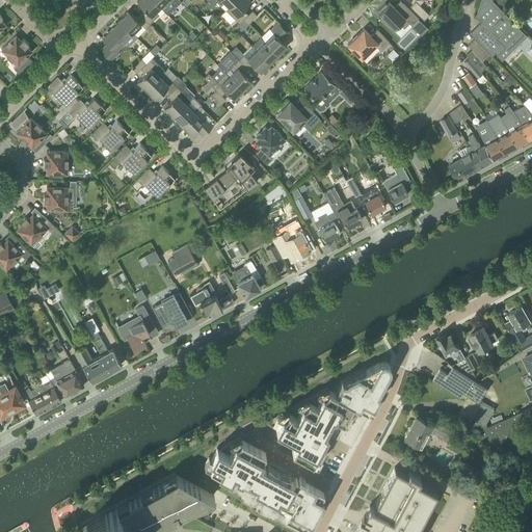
[(155,11),(160,6),(153,0),(138,0),(137,2),(145,10),(140,15),(150,24),(159,15),(155,11)]
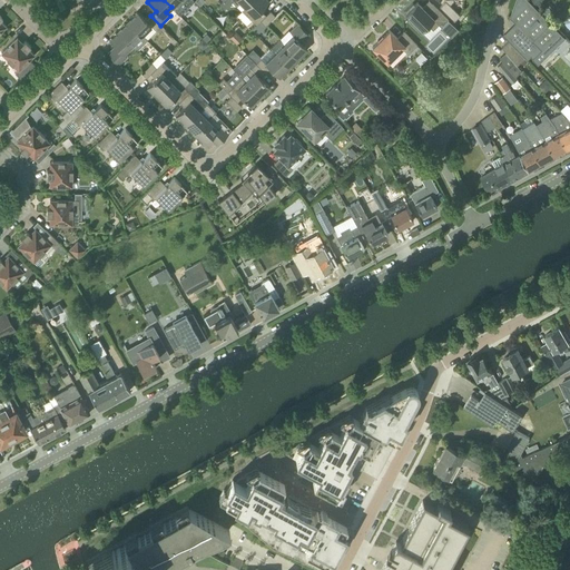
[(164,0),(172,7),(175,11),(185,0),(164,0)]
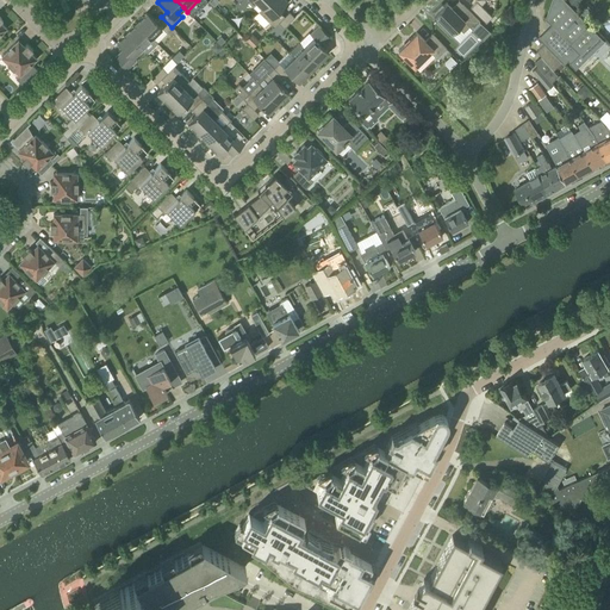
[(279,23),(285,16),(279,11),(288,1),(286,0),(269,0),(262,7),(259,12),(274,27),(279,23)]
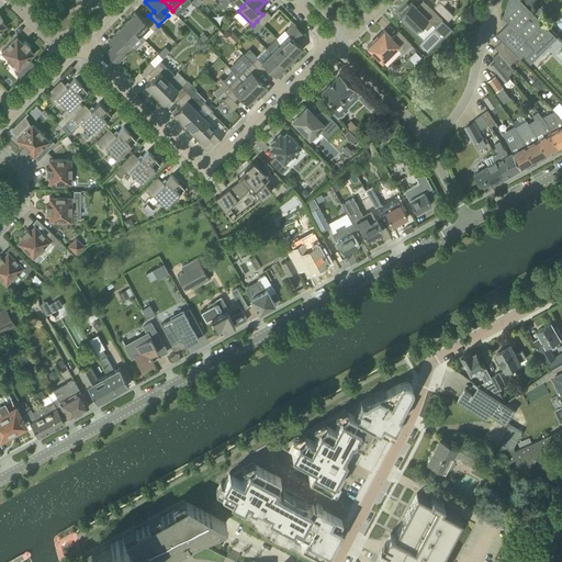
[(438,0),(439,1),(434,7),(448,21),(453,15),(442,6),(447,1),(447,0),(438,0)]
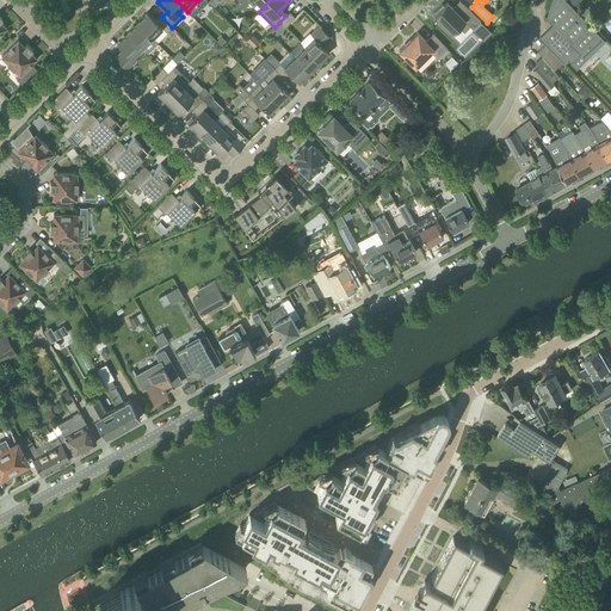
[(572,43),(591,25),(566,0),(553,0),(547,18),(572,43)]
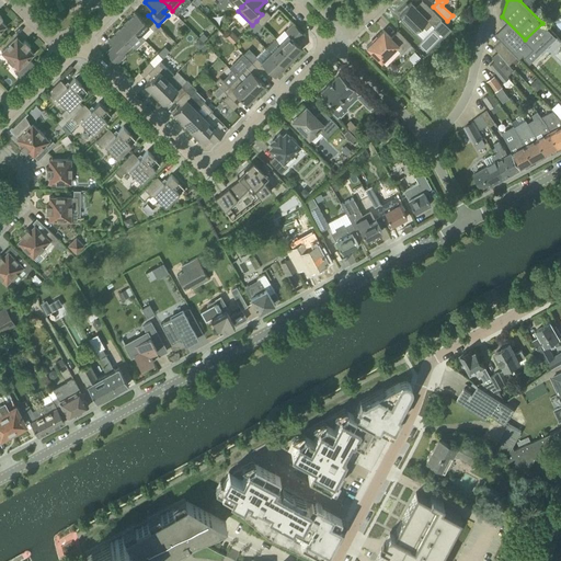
[(419,10),(415,7),(410,2),(408,4),(405,3),(399,10),(401,12),(398,14),(414,31),(421,24),(425,30),(432,24),(434,26),(441,20),(425,3),(419,10)]
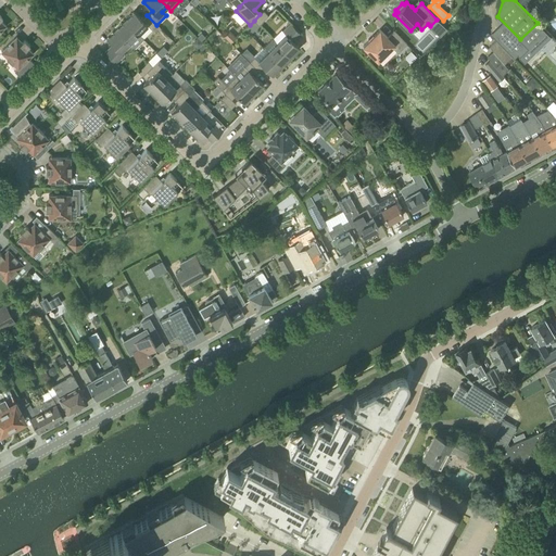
[(151,29),(156,25),(147,15),(142,20),(134,11),(124,21),(138,34),(148,25),(151,29)]
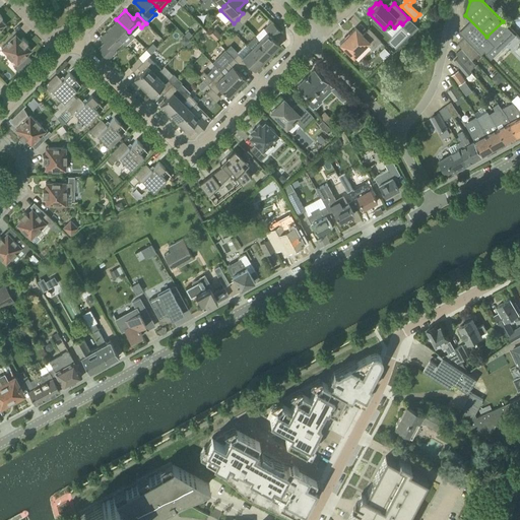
[(243,13),(238,19),(242,23),(251,14),(247,10),(243,13)]
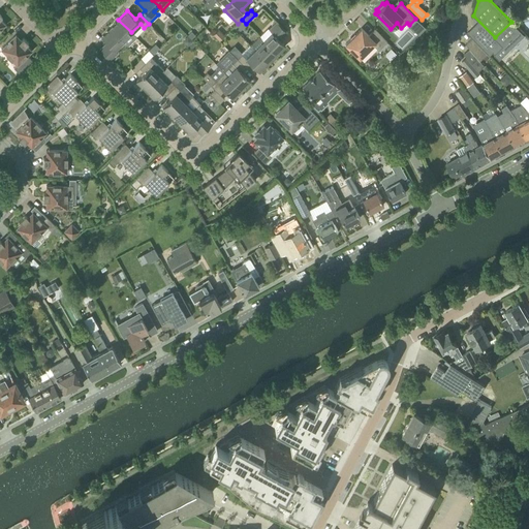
[(135,36),(131,32),(118,20),(110,28),(123,41),(127,45),(135,36)]
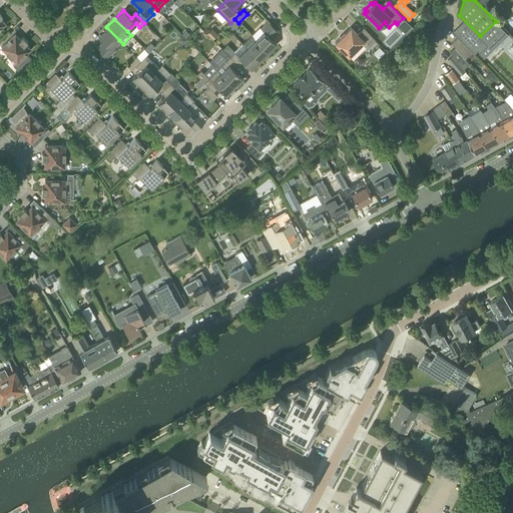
[(234,19),(230,23),(225,27),(230,32),(238,23),(234,19)]
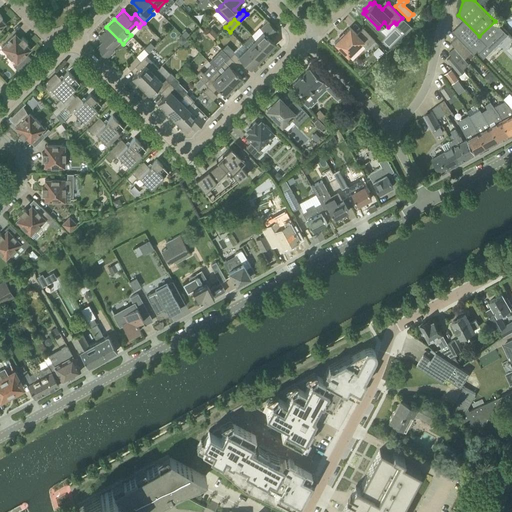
[(255,40),(267,52),(276,44),(270,38),(277,31),(267,21),(260,29),(263,32),(255,40)]
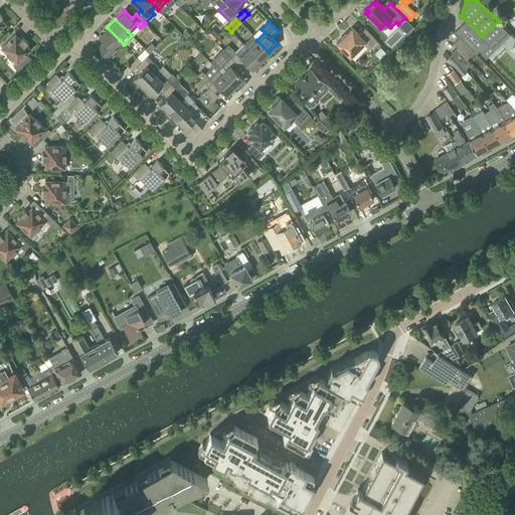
[(506,29),(498,21),(482,36),(490,45),(490,44),(491,45),(506,29)]
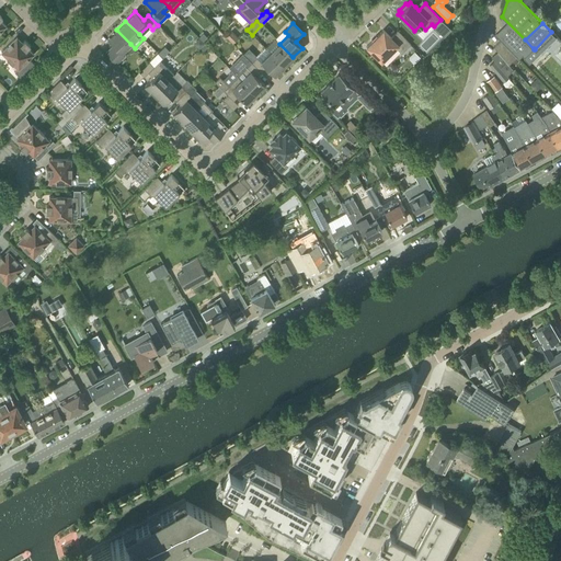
[(122,53),(130,44),(116,30),(107,38),(113,45),(105,53),(116,64),(124,56),(122,53)]
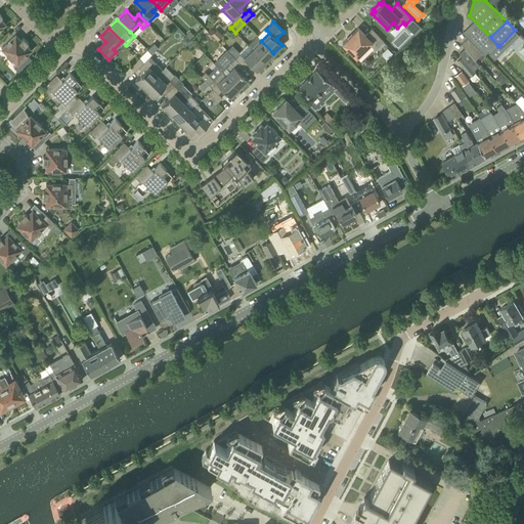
[(369,44),(375,50),(383,41),(370,29),(365,35),(357,28),(352,34),(351,33),(350,34),(351,35),(349,37),(348,36),(347,37),(347,38),(342,43),(356,57),(369,44)]
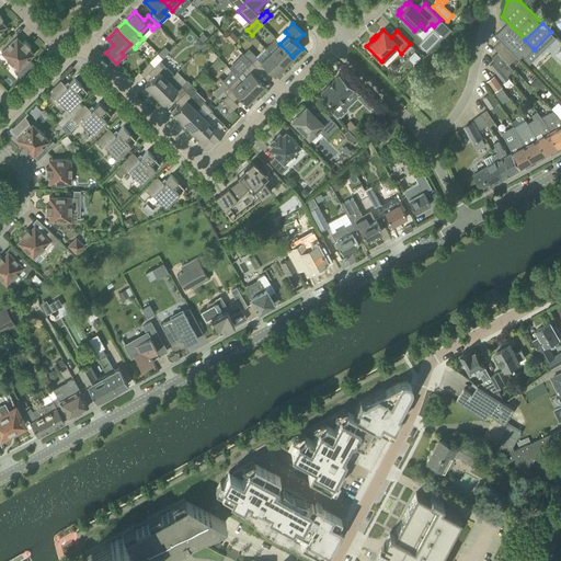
[(24,39),(22,43),(16,36),(1,52),(18,69),(14,71),(20,78),(34,64),(29,58),(33,54),(27,48),(30,46),(24,39)]
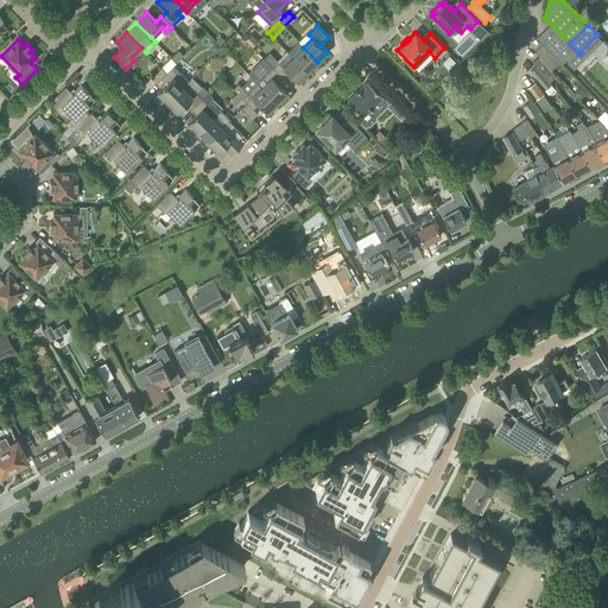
[(292,57),(308,73),(317,62),(303,48),(297,43),(287,52),(292,57)]
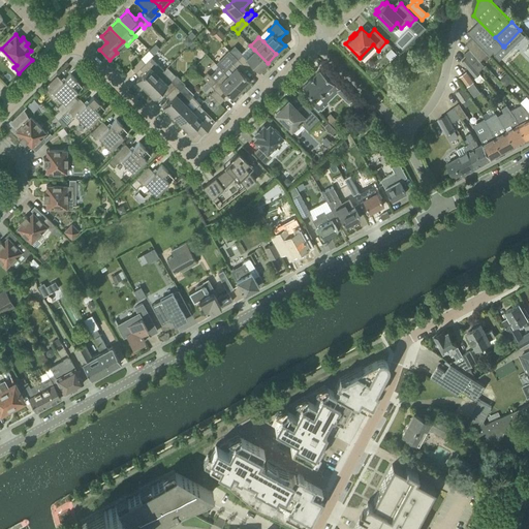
[(466,43),(470,49),(480,60),(488,54),(472,37),(466,43)]
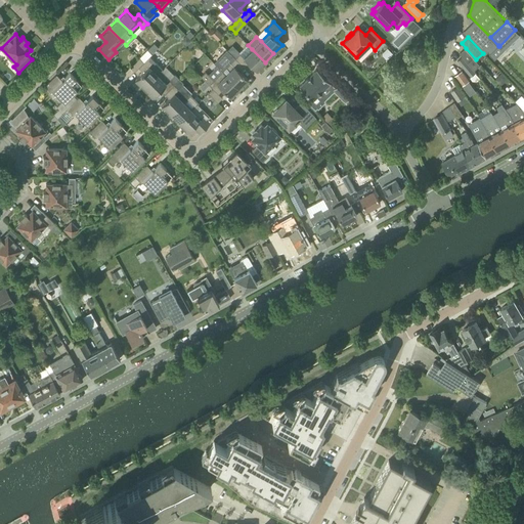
[(504,50),(499,46),(498,45),(498,46),(490,53),(495,59),(504,50)]
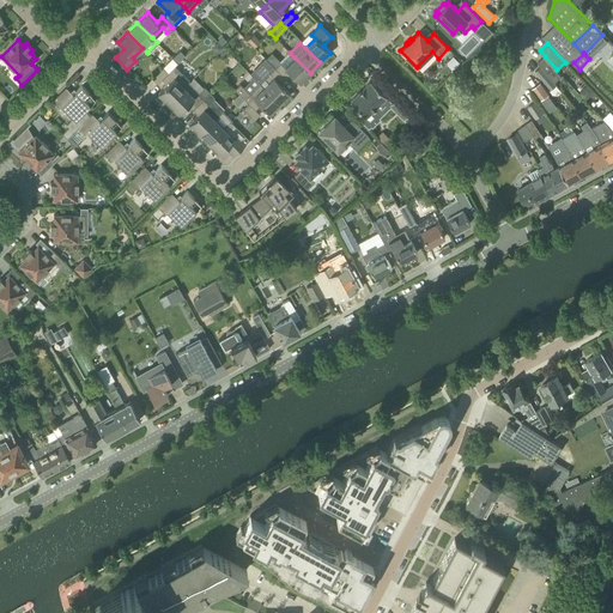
[(447,62),(445,64),(453,70),(460,62),(453,55),(447,62)]
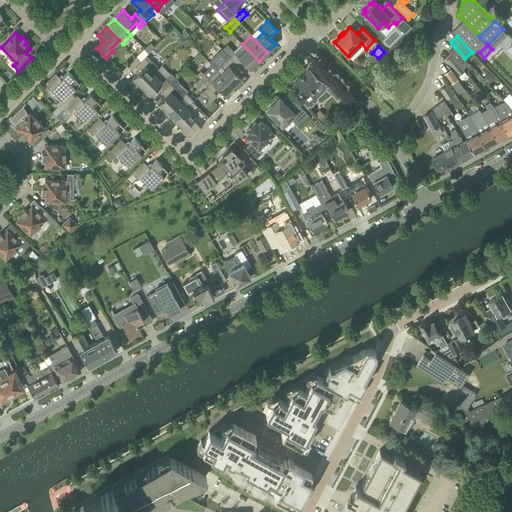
[(449,52),(452,55),(464,69),(469,64),(465,58),(455,47),(449,52)]
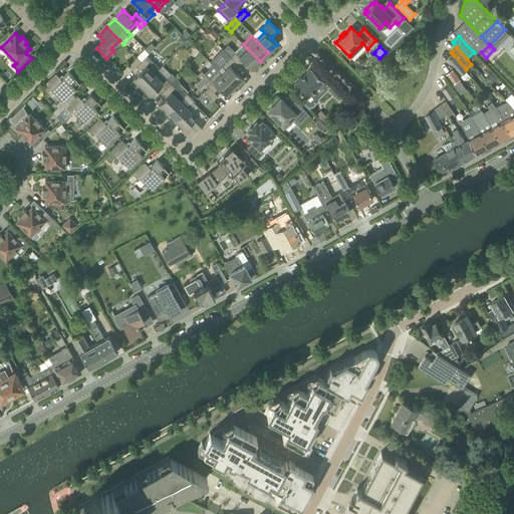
[(235,52),(231,57),(240,66),(244,62),(252,69),(260,61),(247,48),(239,56),(235,52)]
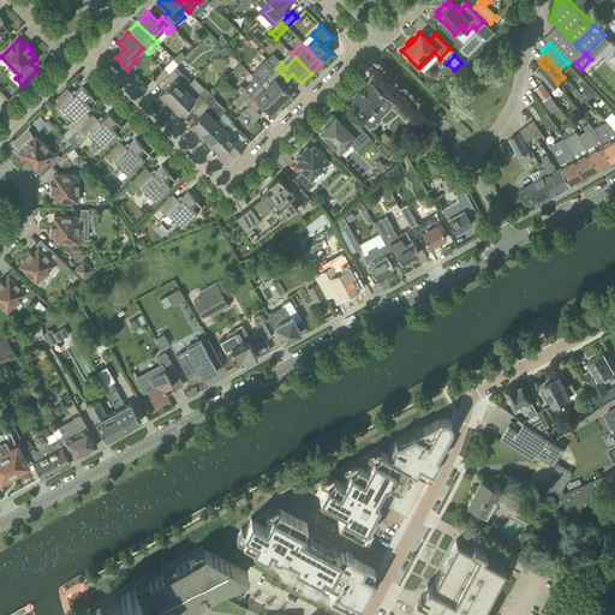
[(175,66),(168,73),(162,79),(167,84),(159,94),(168,103),(187,84),(190,81),(175,66)]
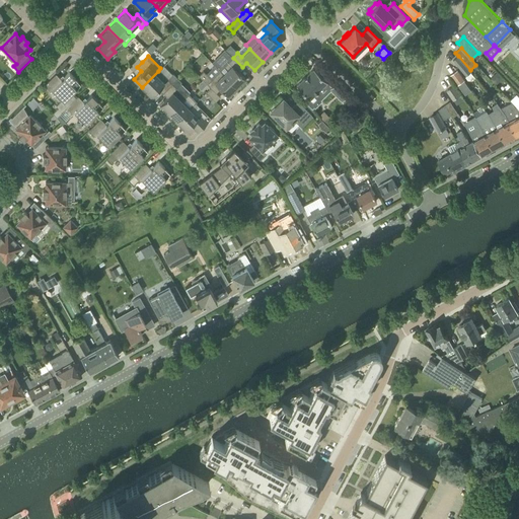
[(470,70),(458,56),(453,60),(467,76),(471,72),(470,70)]
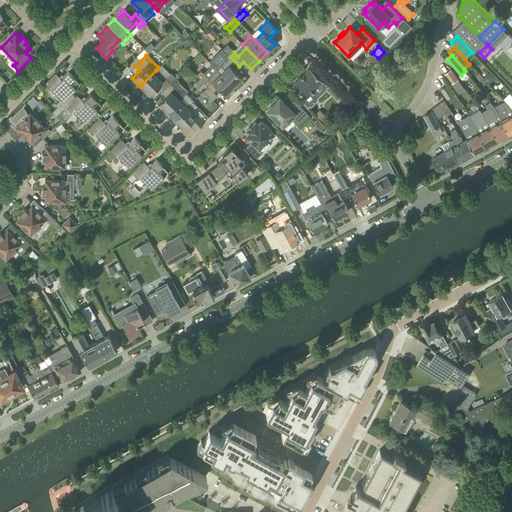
[(127,65),(131,70),(135,66),(140,61),(136,56),(127,65)]
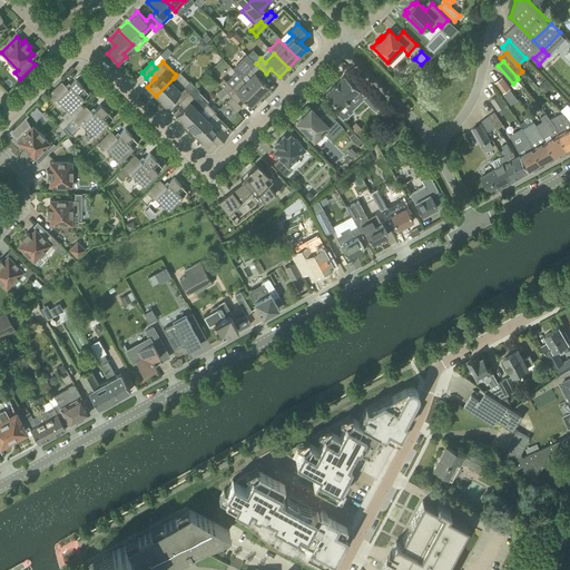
[(261,78),(266,74),(256,64),(246,72),(249,77),(245,81),(259,96),(269,87),(261,78)]
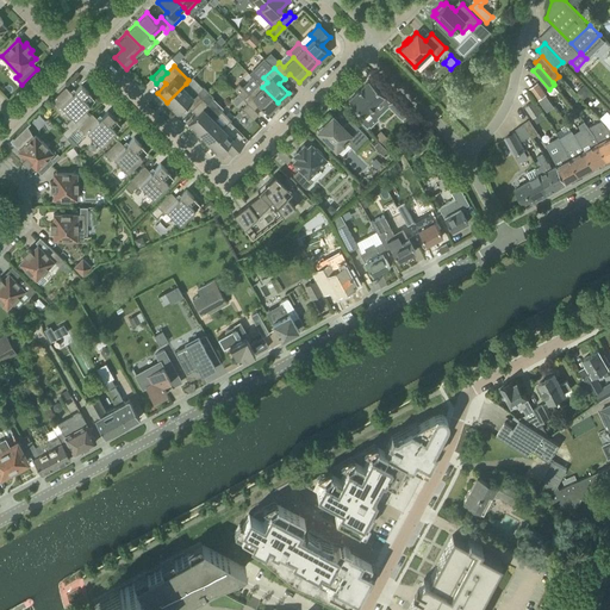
[(361,113),(358,117),(367,126),(368,124),(369,125),(377,118),(375,117),(378,116),(371,109),(384,97),(368,80),(348,100),(361,113)]
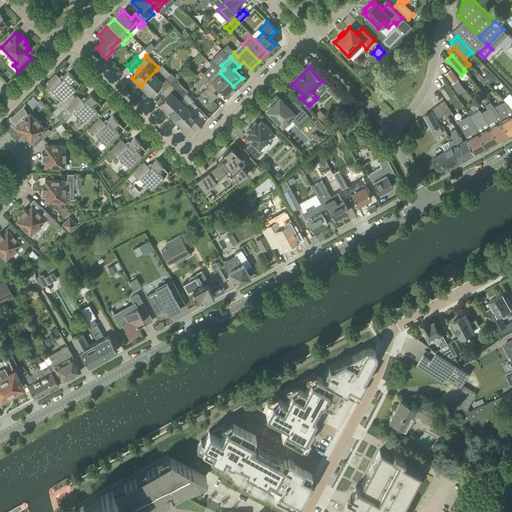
[(445,73),(452,83),(458,79),(451,69),(445,73)]
